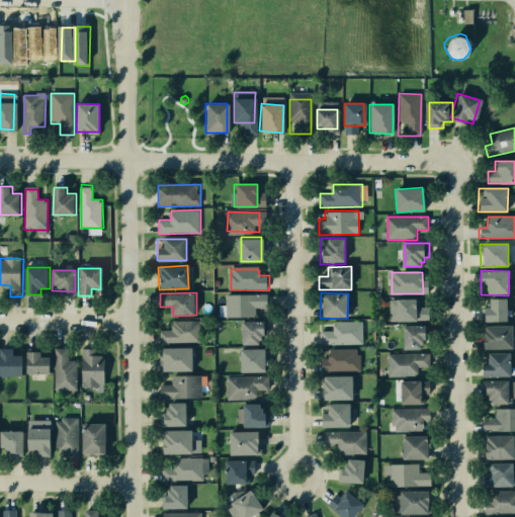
[(230,295),(230,318),(267,318),(266,294),(230,295)]
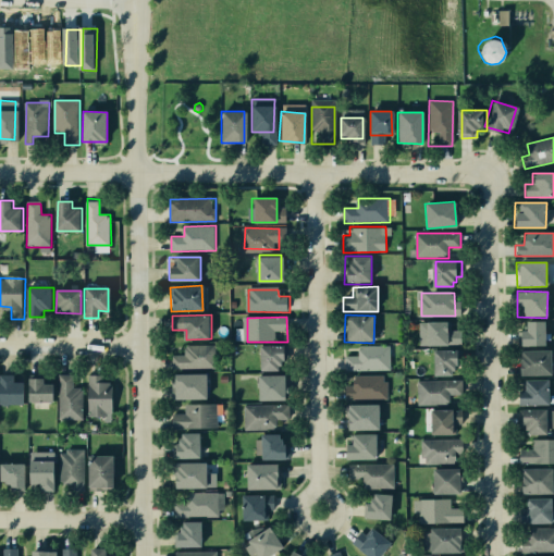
[(517,322),(546,321),(548,343),(517,344),(517,322)]
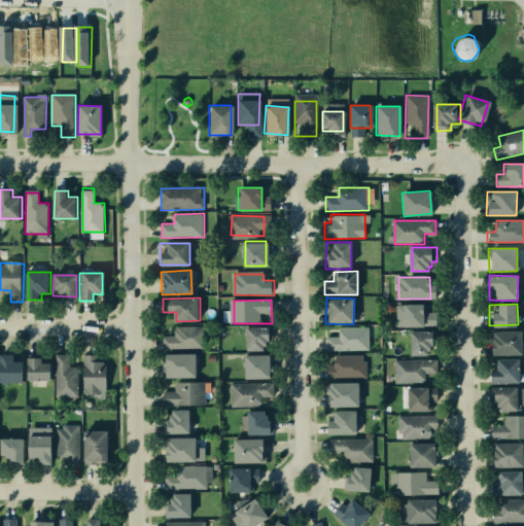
[(389,305),(389,327),(438,327),(437,315),(423,315),(423,305),(389,305)]
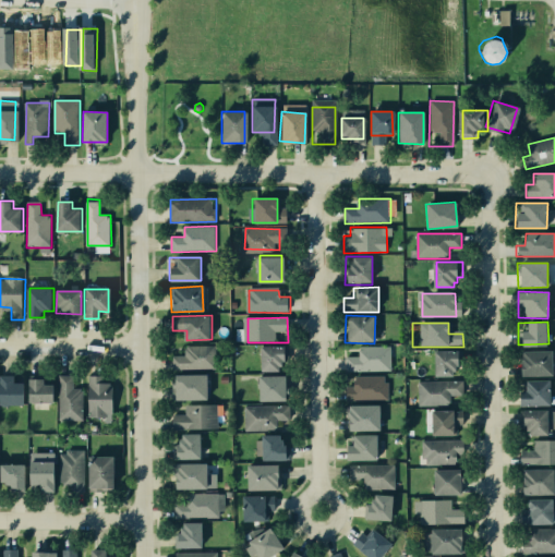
[(217,346),(217,370),(173,370),(173,356),(186,355),(186,346),(217,346)]
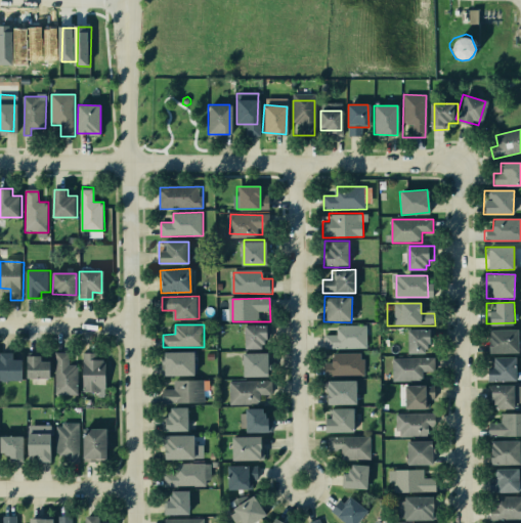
[(272,324),(247,324),(248,348),(264,348),(264,344),(267,344),(267,340),(272,340),(272,324)]
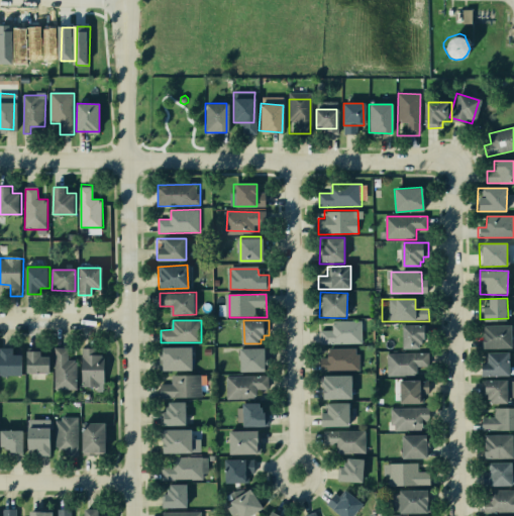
[(363,321),(333,321),(333,330),(322,330),(322,343),(364,343),(363,321)]
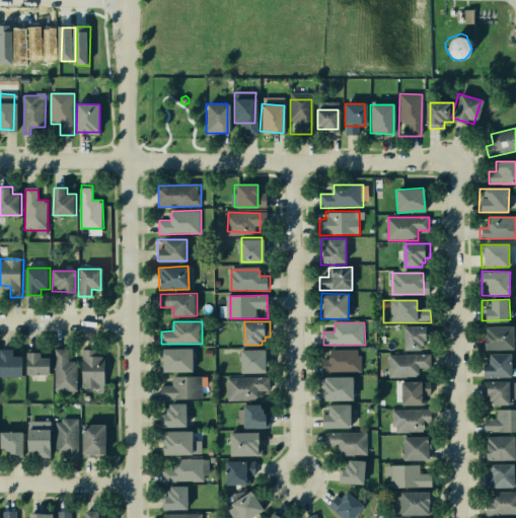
[(483,326),(512,325),(513,350),(484,351),(483,326)]
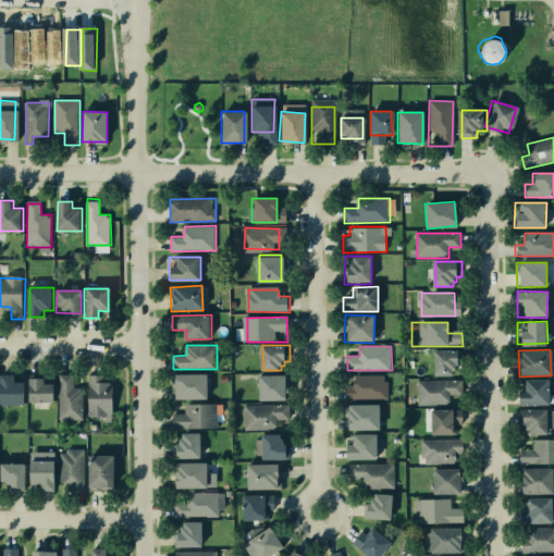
[(433,350),(455,350),(455,378),(432,378),(433,350)]
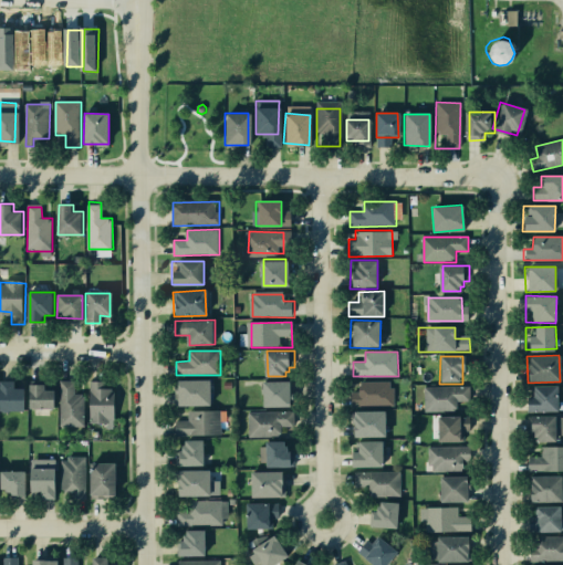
[(90,377),(90,424),(113,424),(113,389),(100,388),(101,378),(90,377)]
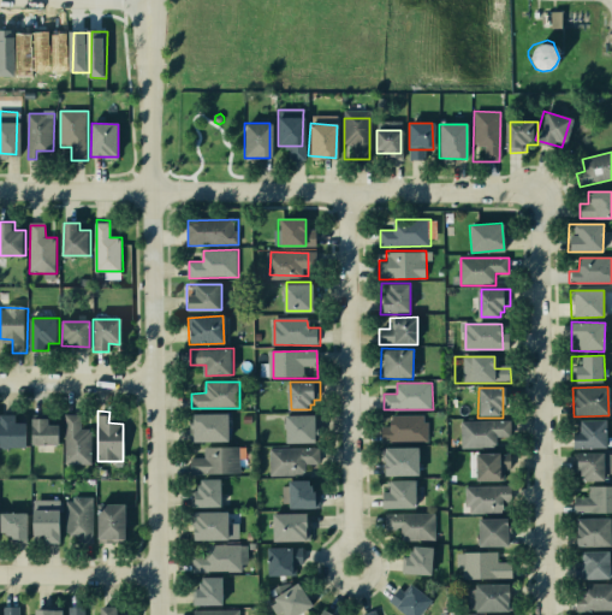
[(191,412),(229,413),(229,442),(192,441),(191,412)]
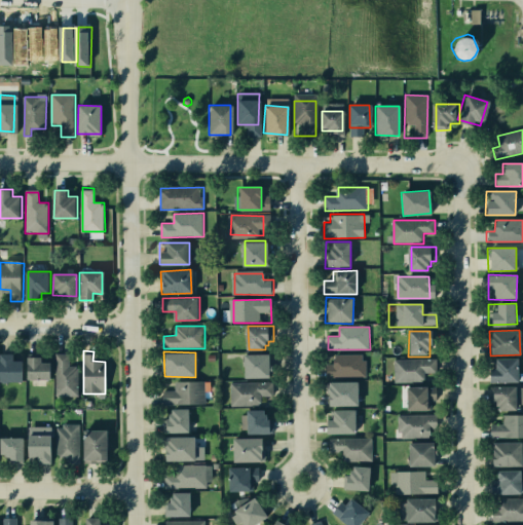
[(0,354),(0,382),(22,383),(22,361),(10,361),(10,354),(0,354)]
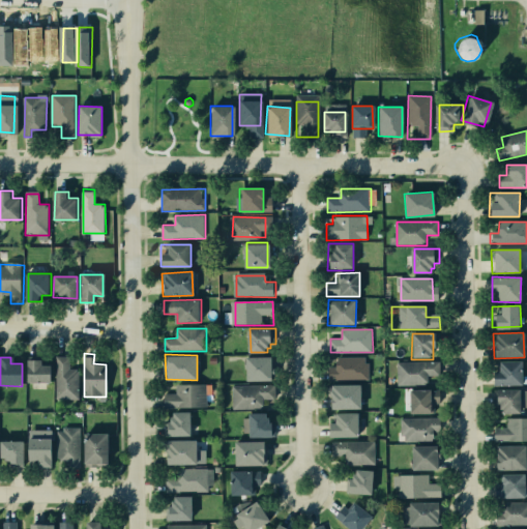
[(56,357),(56,401),(79,401),(80,371),(69,370),(69,357),(56,357)]
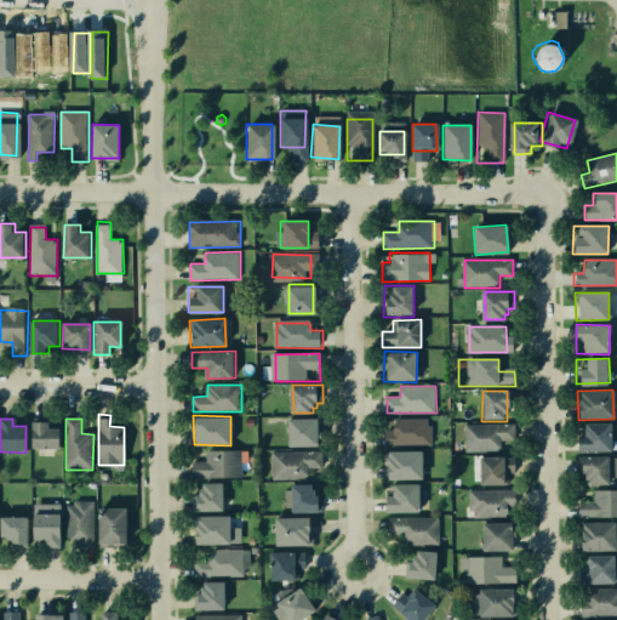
[(318,419),(318,448),(286,449),(286,419),(318,419)]
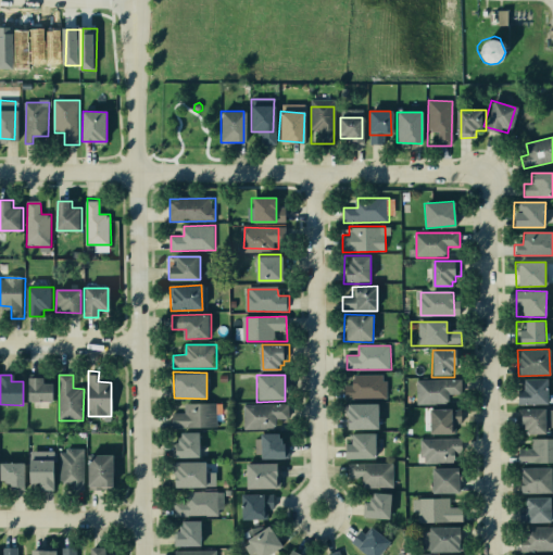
[(346,400),(386,400),(385,375),(346,375),(346,400)]
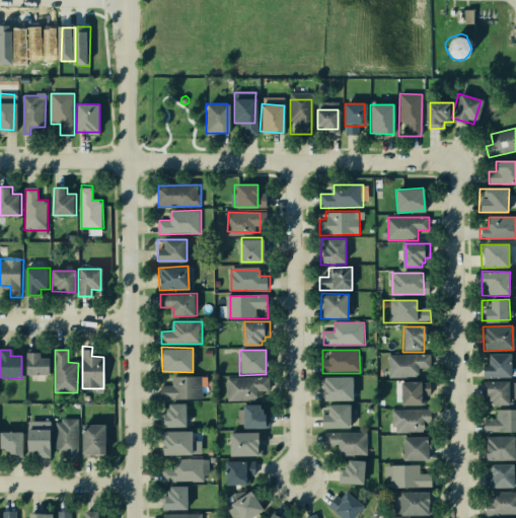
[(25,353),(25,374),(49,375),(49,358),(38,358),(38,353),(25,353)]
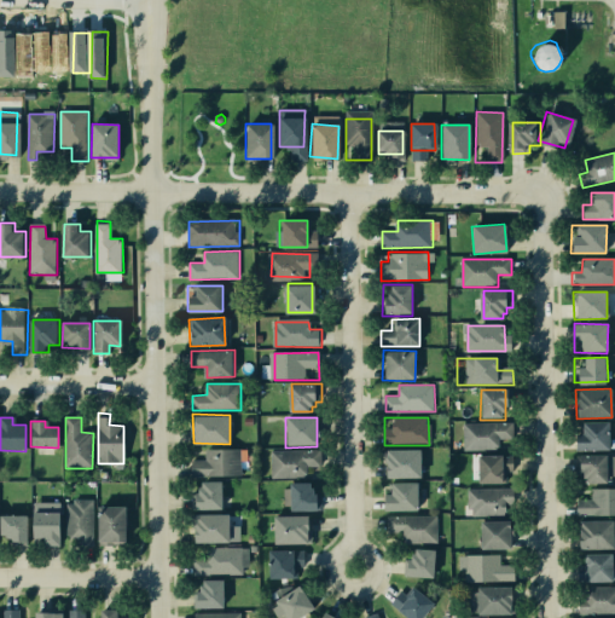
[(578,421),(607,421),(607,450),(578,450),(578,421)]
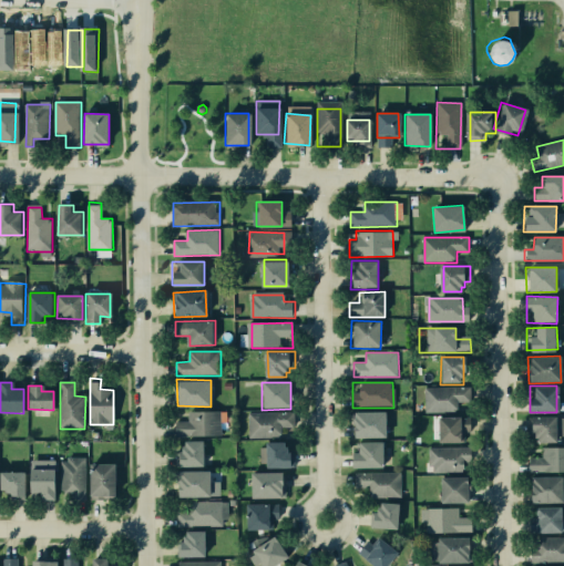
[(471,387),(427,388),(427,412),(459,412),(459,401),(472,401),(471,387)]
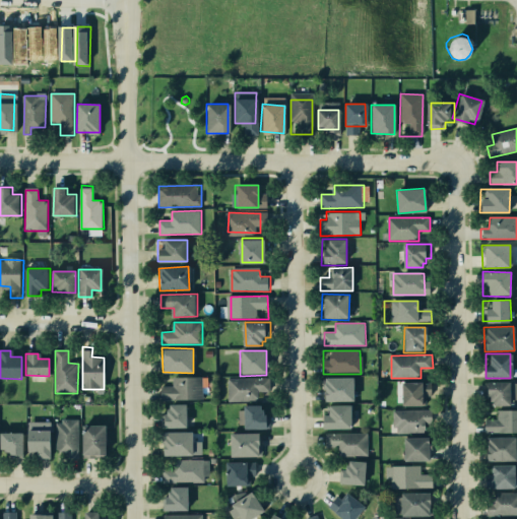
[(159,385),(173,385),(173,376),(201,376),(202,400),(159,401),(159,385)]
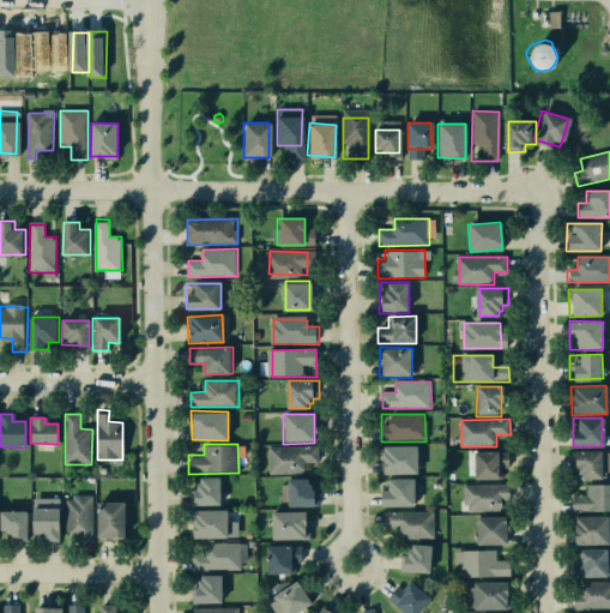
[(380,444),(415,445),(414,474),(380,473),(380,444)]
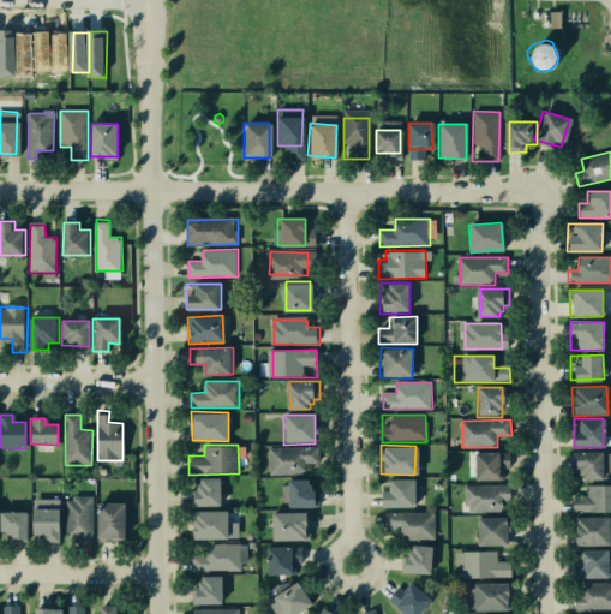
[(321,447),(270,447),(271,475),(306,475),(306,464),(321,463),(321,447)]
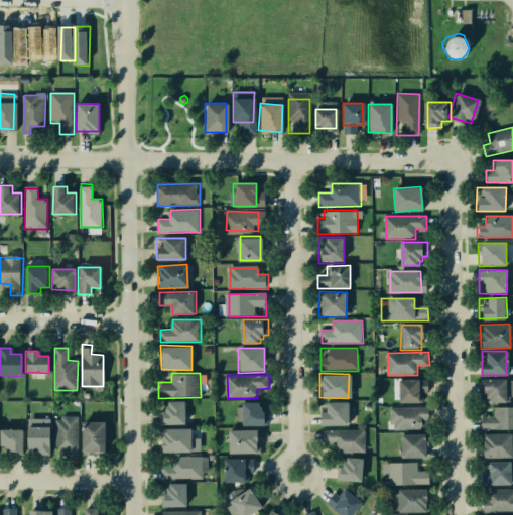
[(478,380),(503,379),(504,401),(478,402),(478,380)]
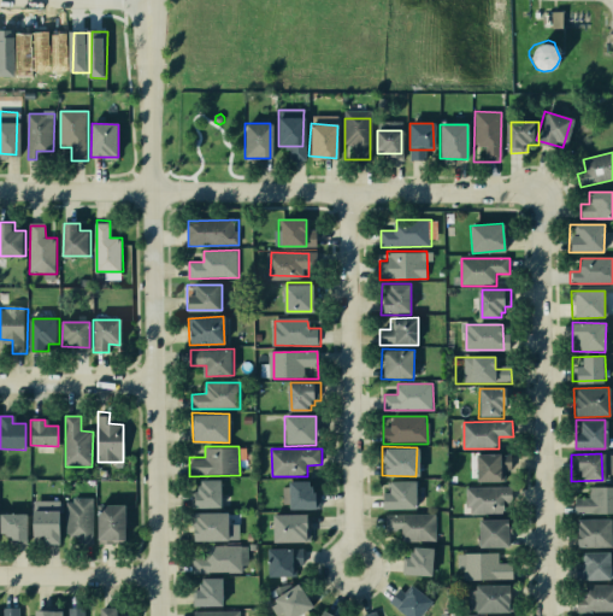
[(475,456),(475,484),(504,484),(504,467),(513,467),(513,455),(475,456)]
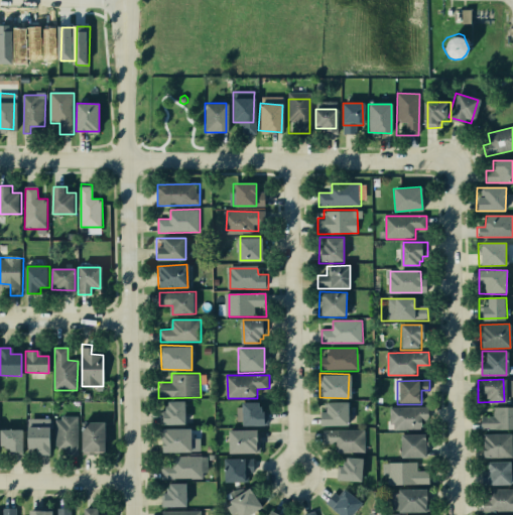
[(348,425),(349,402),(323,402),(323,412),(317,412),(317,424),(348,425)]
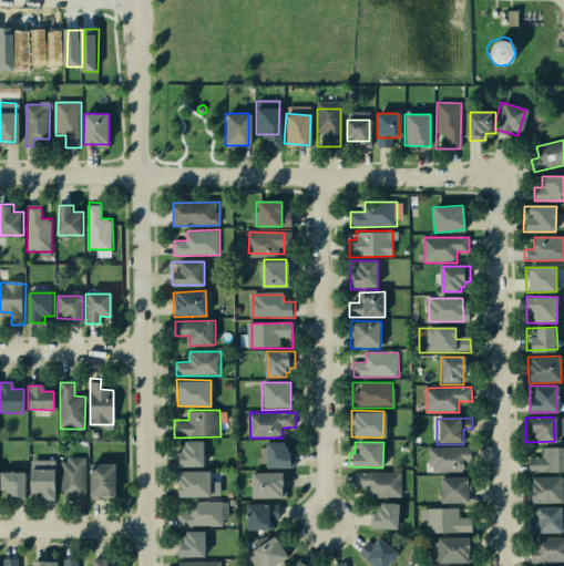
[(205,443),(205,467),(174,467),(175,443),(205,443)]
